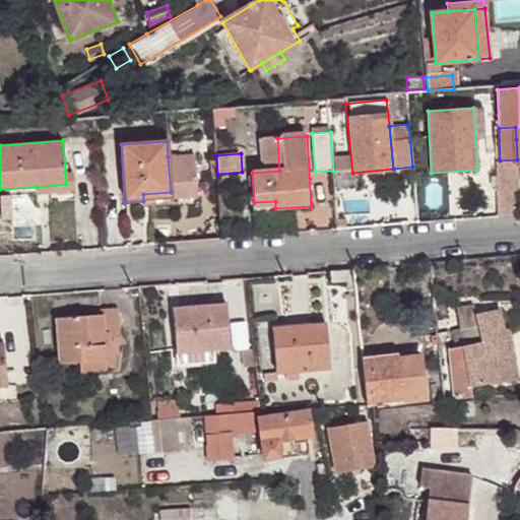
[(196,197),(193,154),(168,156),(171,192),(171,199),(196,197)]
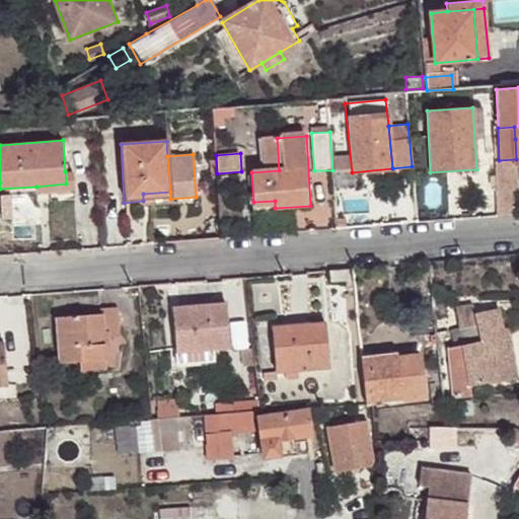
[(497,193),(498,216),(517,214),(516,192),(512,193),(510,161),(495,162),(497,193)]
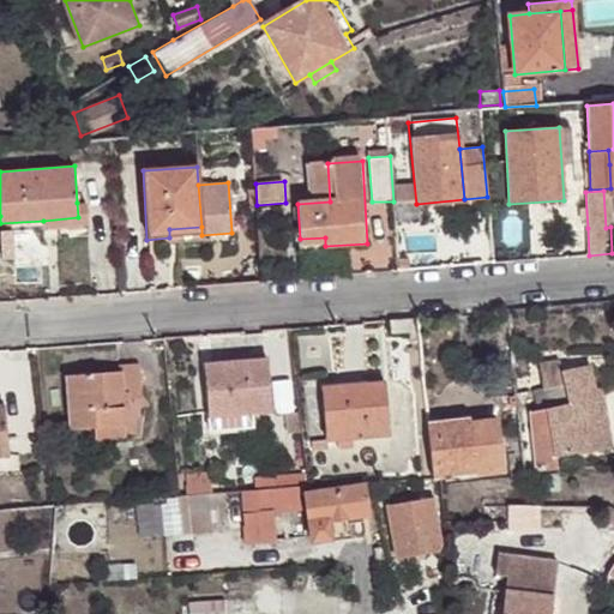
[(88,224),(86,203),(77,203),(78,217),(43,221),(43,228),(88,224)]
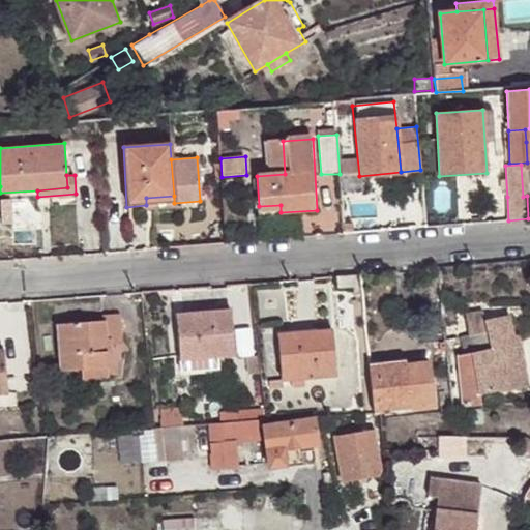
[(146,198),(146,205),(174,203),(174,196),(146,198)]
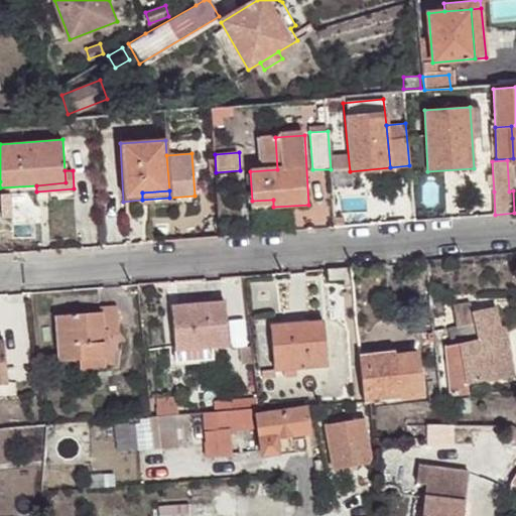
[(482,192),(483,216),(495,215),(494,191),(482,192)]
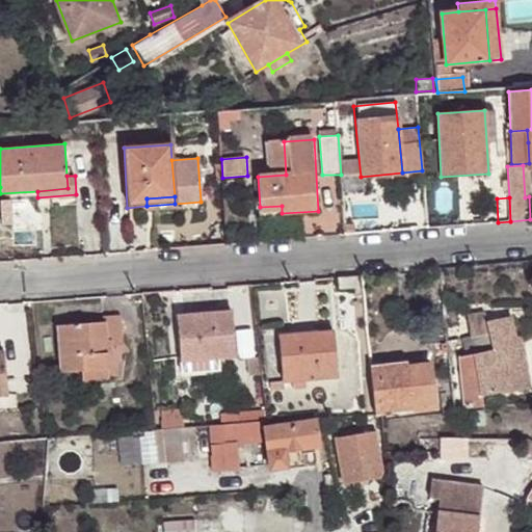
[(282,206),(260,207),(261,215),(282,213),(282,206)]
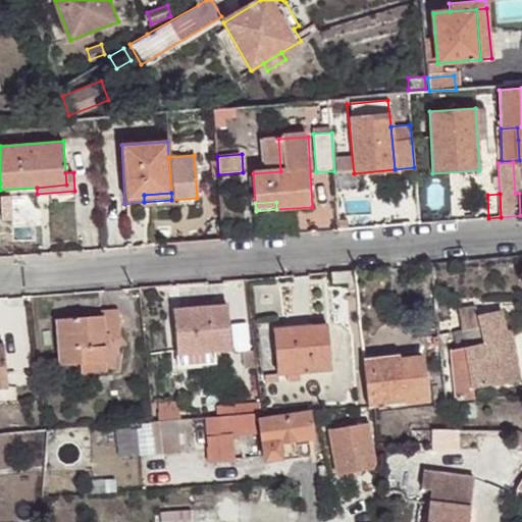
[(333,270),(333,283),(353,282),(353,269),(333,270)]
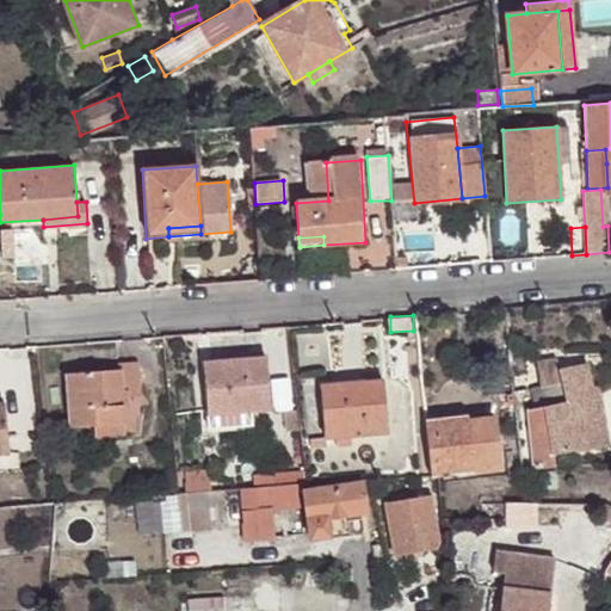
[(201,360),(204,409),(246,406),(246,411),(267,409),(263,356),(201,360)]
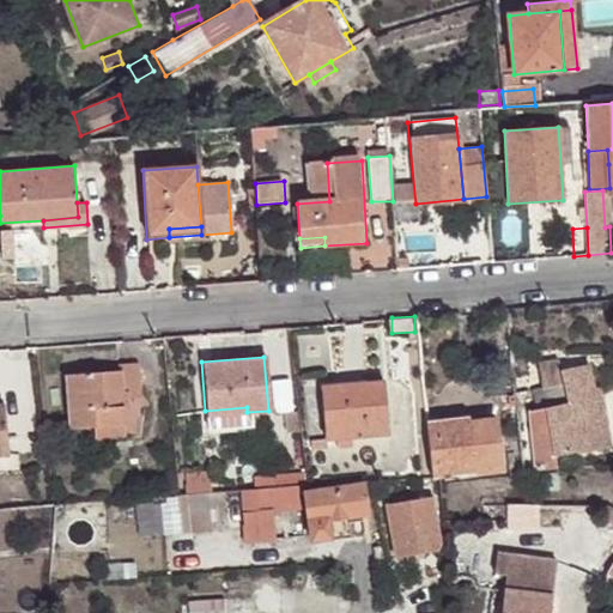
[(568,404),(581,401),(587,400),(589,399),(592,396),(594,393),(594,390),(595,388),(590,368),(562,374),(559,360),(540,364),(541,389),(534,392),(538,412),(532,413),(542,468),(558,468),(556,457),(576,453),(572,430),(568,404)]
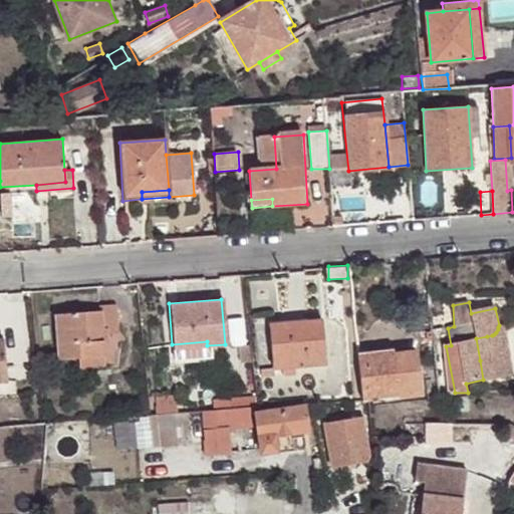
[(53,314),(56,360),(103,356),(101,336),(117,335),(115,304),(99,305),(99,310),(53,314)]
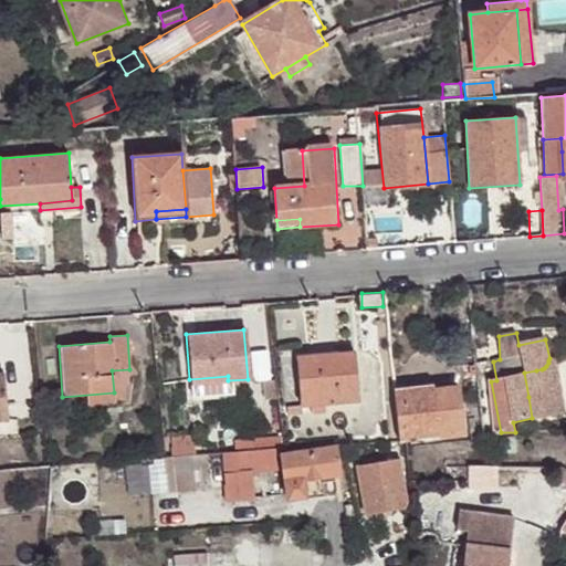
[(296,364),(300,407),(358,402),(355,354),(335,355),(335,360),(296,364)]
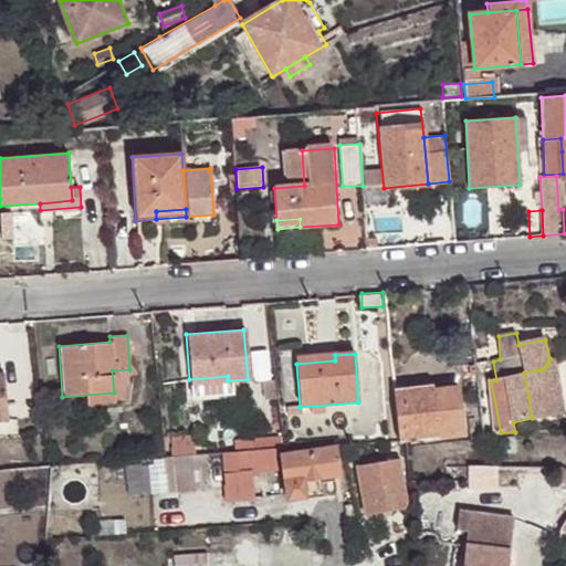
[(532,418),(565,410),(556,357),(549,358),(548,360),(548,363),(546,366),(544,368),(542,369),(536,370),(524,373),(528,397),(532,418)]
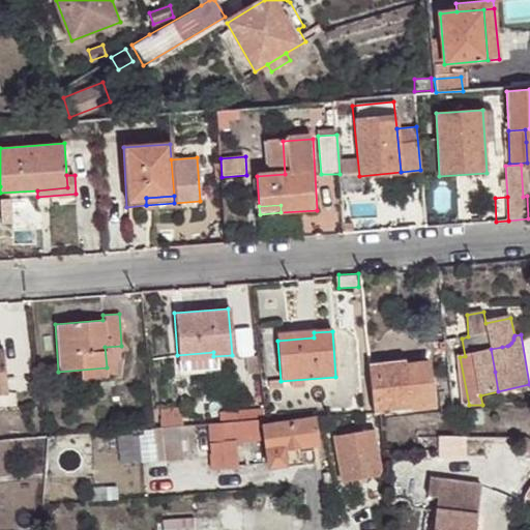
[(177,355),(178,371),(214,369),(213,356),(213,352),(177,355)]
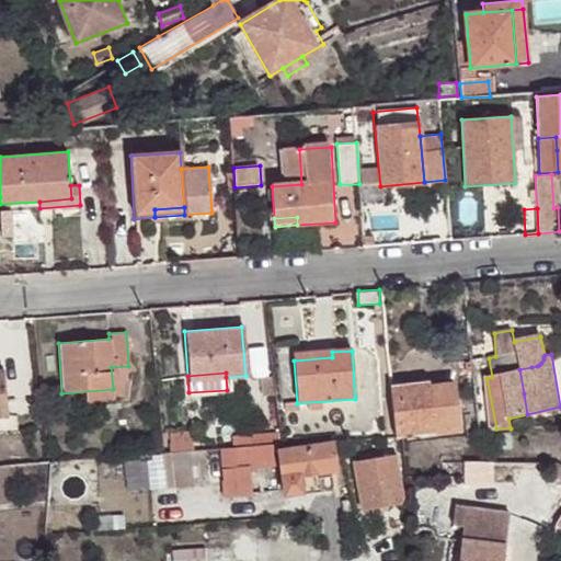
[(454,434),(455,434),(451,388),(430,389),(428,382),(390,386),(395,438),(400,438),(434,436),(454,434)]
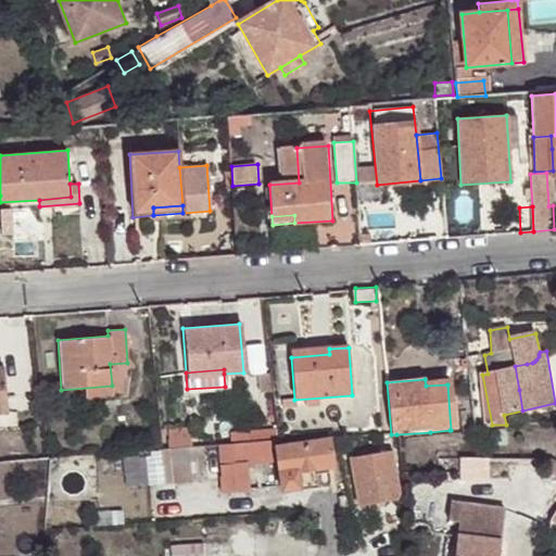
[(275,445),(281,491),(318,487),(315,468),(332,466),(329,438),(275,445)]
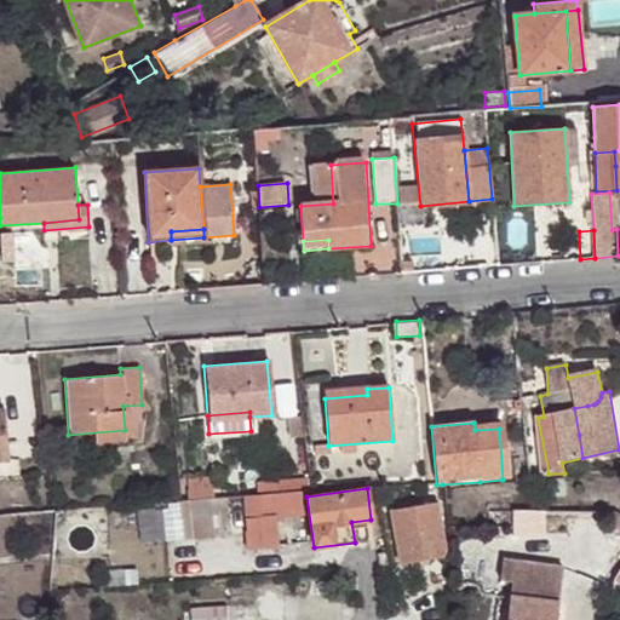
[(300,491),(244,495),(247,547),(279,546),(276,517),(283,516),(283,514),(303,512),(300,491)]
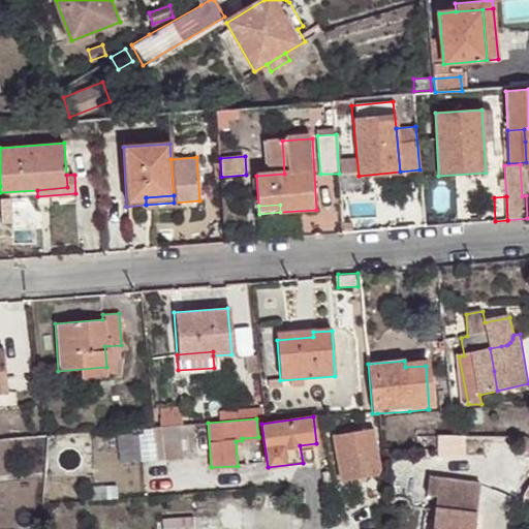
[(147,441),(149,461),(183,458),(183,450),(194,450),(192,424),(154,428),(155,440),(147,441)]
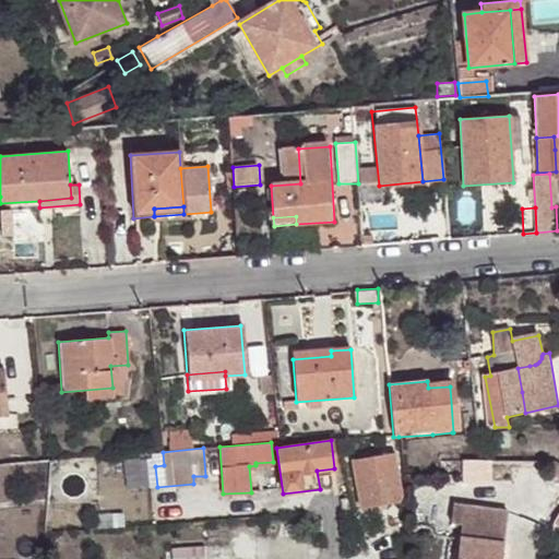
[(352,460),(358,508),(401,502),(393,453),(352,460)]
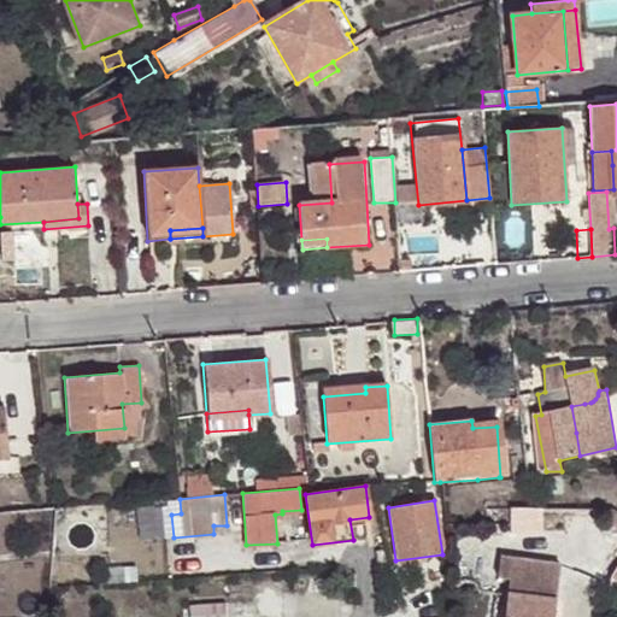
[(616,527),(615,526),(600,550),(616,559),(616,527)]
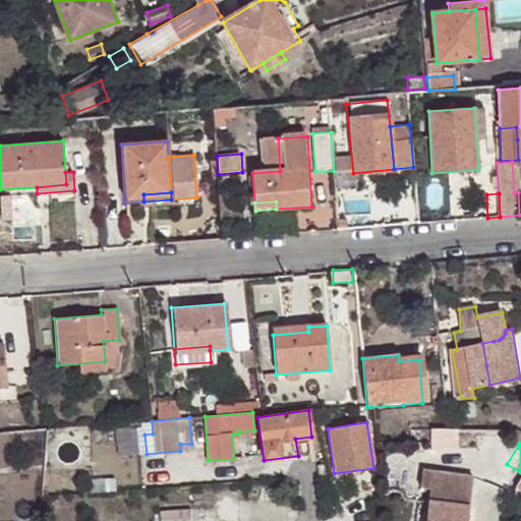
[(328,475),(325,462),(314,464),(317,476),(328,475)]
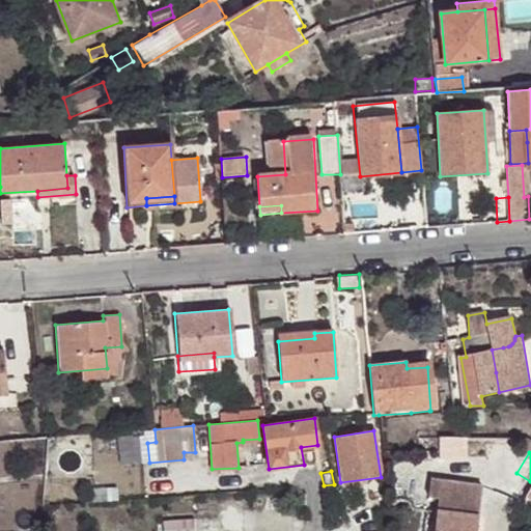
[(483,485),(429,478),(426,498),(439,499),(439,500),(466,502),(464,515),(479,518),(483,485)]
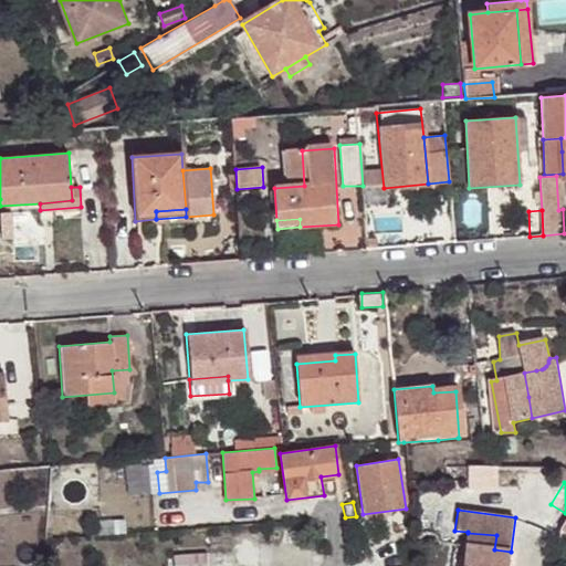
[(565,528),(565,531),(554,561),(563,564),(565,553),(565,528)]
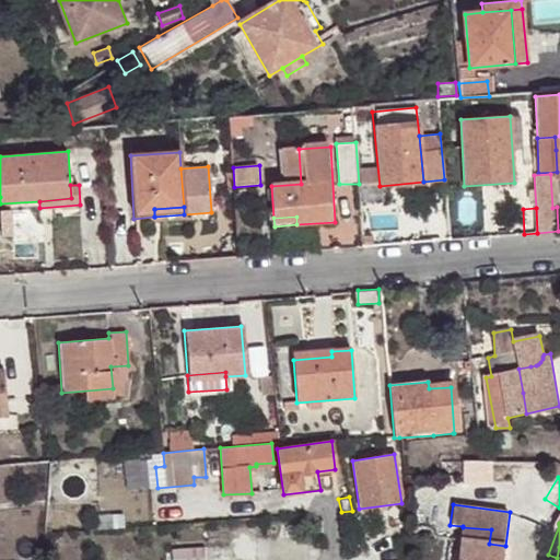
[(458,559),(503,559),(505,546),(489,544),(491,529),(463,527),(458,559)]
